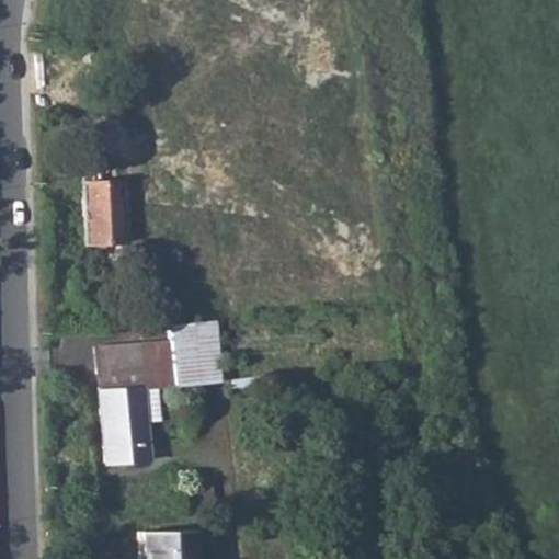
[(81,166),(82,185),(84,244),(105,243),(124,243),(127,243),(124,183),(101,184),(100,164),(81,166)]
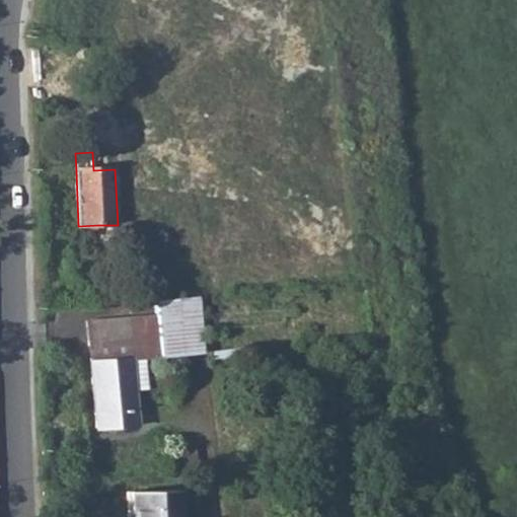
[(97,225),(98,240),(116,239),(115,225),(97,225)]
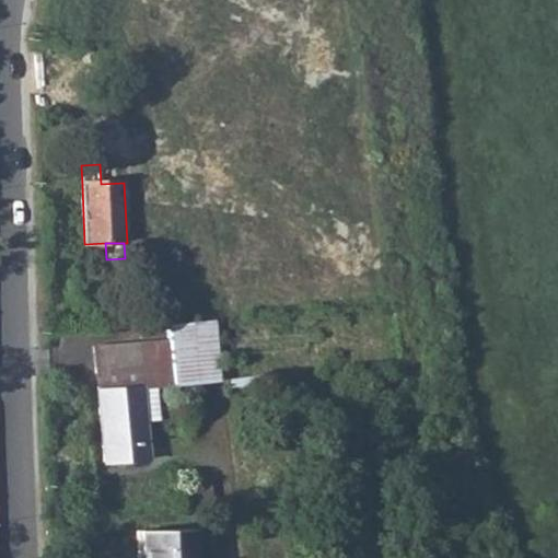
[(95,347),(99,392),(105,463),(150,460),(147,422),(143,388),(158,387),(219,381),(213,321),(169,324),(171,341),(95,347)]
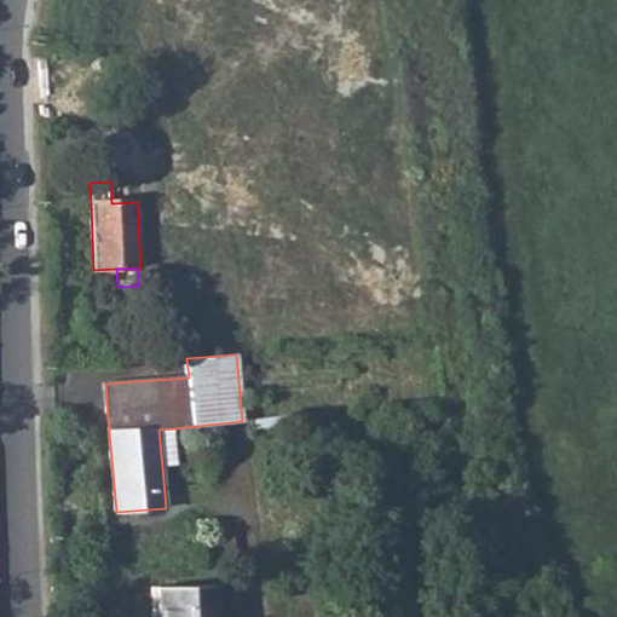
[(159,430),(162,467),(178,466),(174,428),(159,430)]
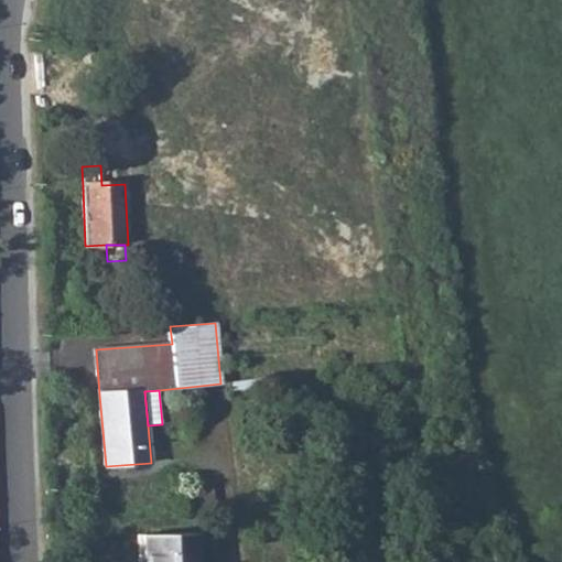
[(200,487),(201,496),(214,495),(213,486),(200,487)]
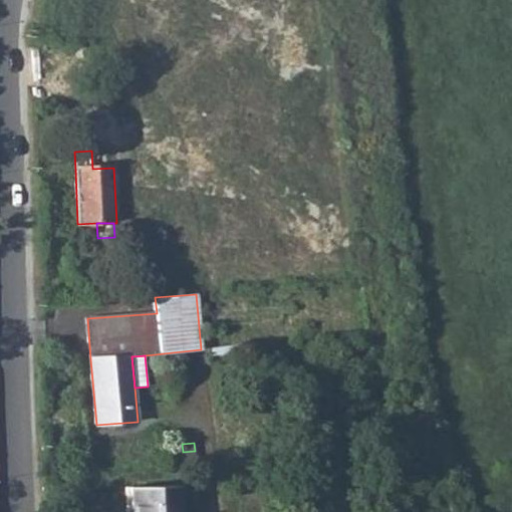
[(182,444),(168,446),(168,453),(183,452),(182,444)]
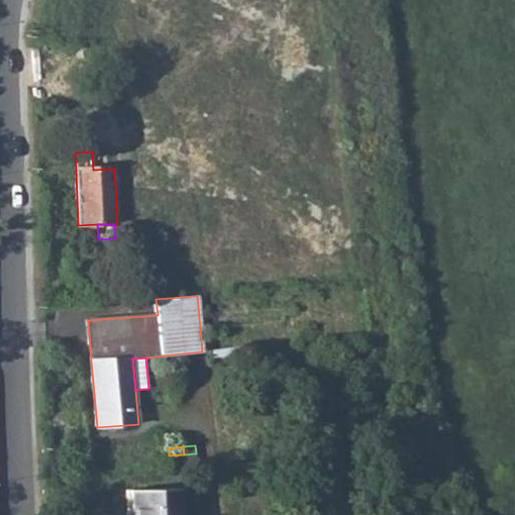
[(184,454),(187,475),(198,473),(196,453),(184,454)]
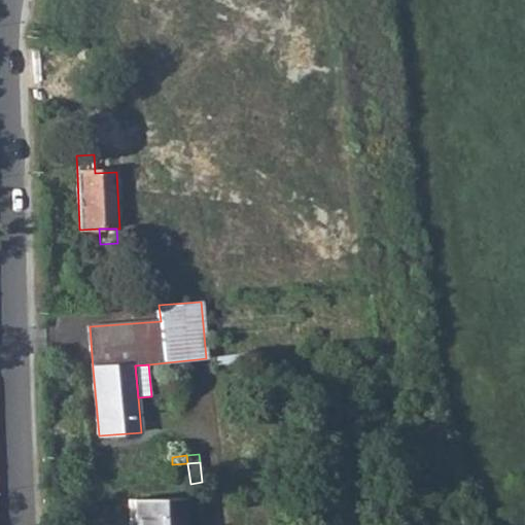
[(183,524),(183,498),(133,500),(134,524),(183,524)]
